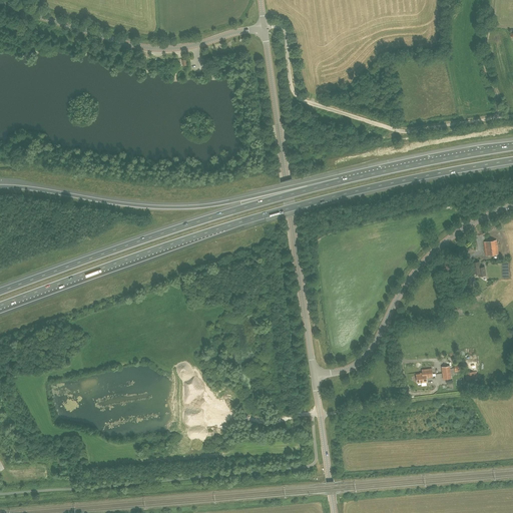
[(484,241),(486,255),(498,254),(496,240),(484,241)]
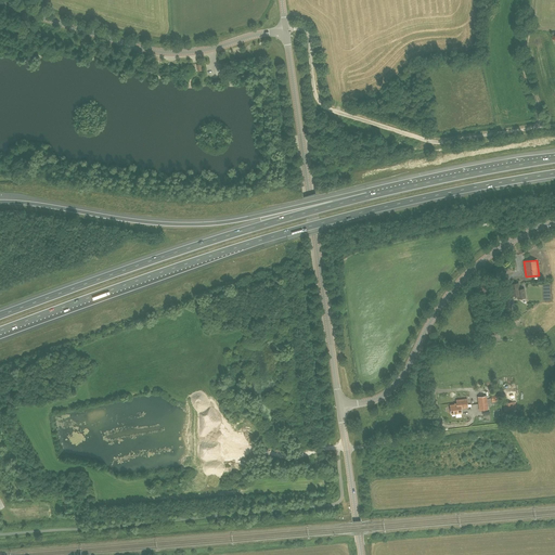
[(517,299),(519,298),(525,298),(524,289),(519,289),(518,283),(511,284),(512,296),(517,296),(517,299)]
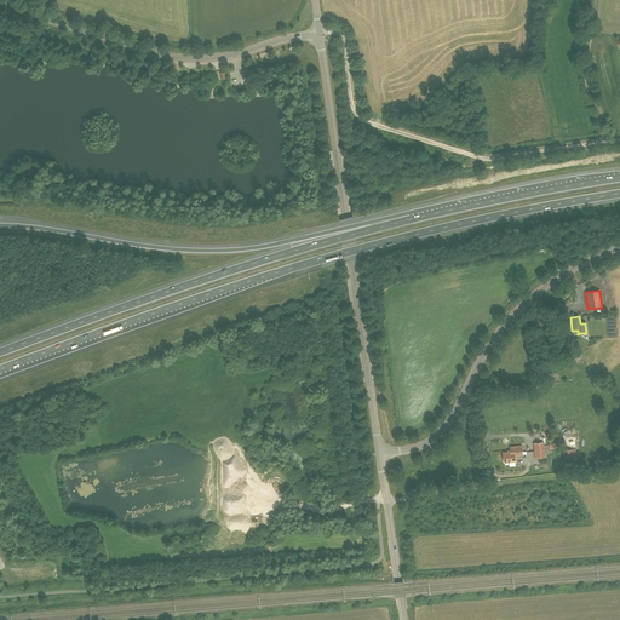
[(535,459),(545,458),(543,442),(533,443),(535,459)]
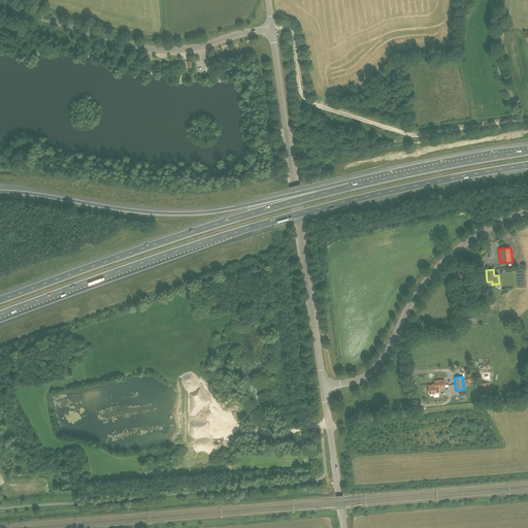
[(434,381),(434,385),(428,386),(429,394),(438,393),(438,388),(444,388),(444,380),(434,381)]
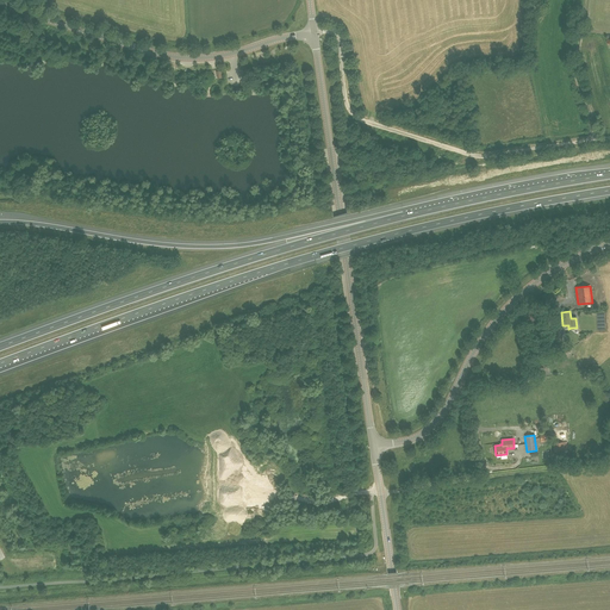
[(554,453),(564,452),(564,442),(554,443),(554,453)]
